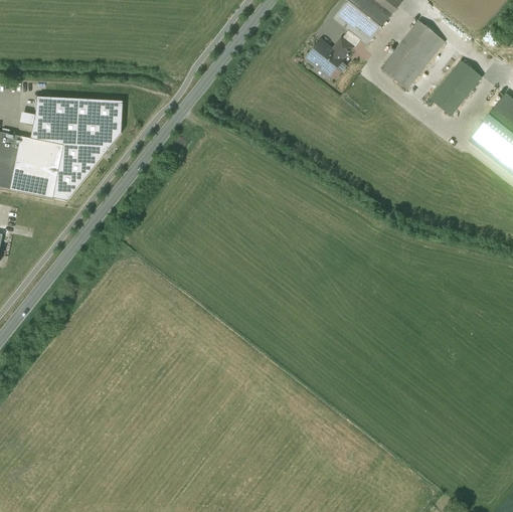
[(344,0),(332,15),(365,42),(381,22),(382,22),(399,0),(344,0)]
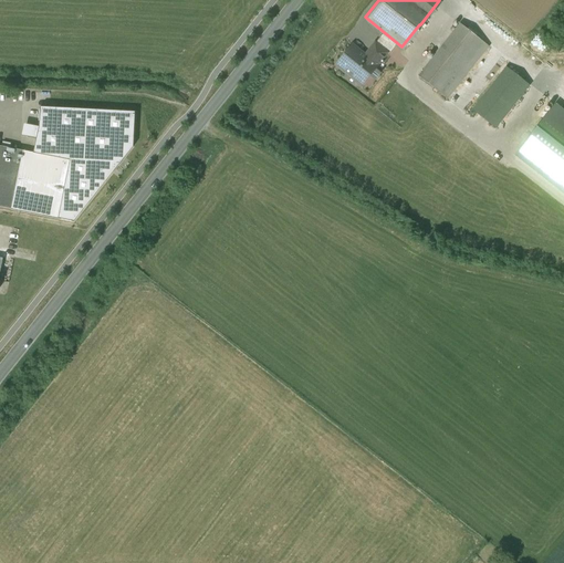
[(458,21),(417,73),(445,95),(487,43),(458,21)]
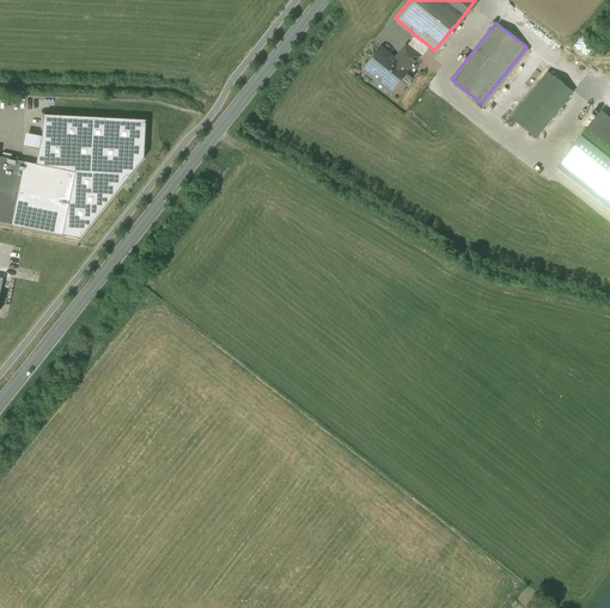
[(394,57),(379,45),(361,67),(389,88),(406,67),(416,54),(403,44),(394,57)]
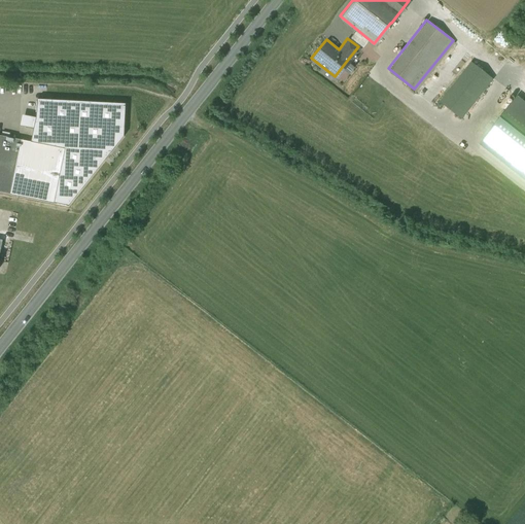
[(469,60),(439,100),(459,116),(490,76),(469,60)]
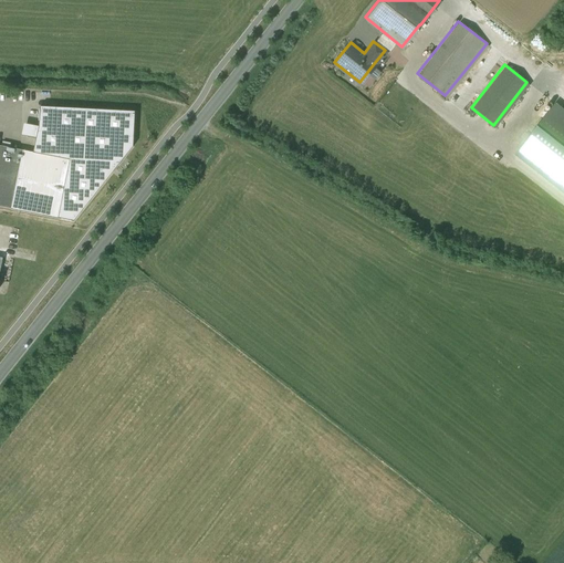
[(514,152),(563,190),(563,112),(552,103),(514,152)]
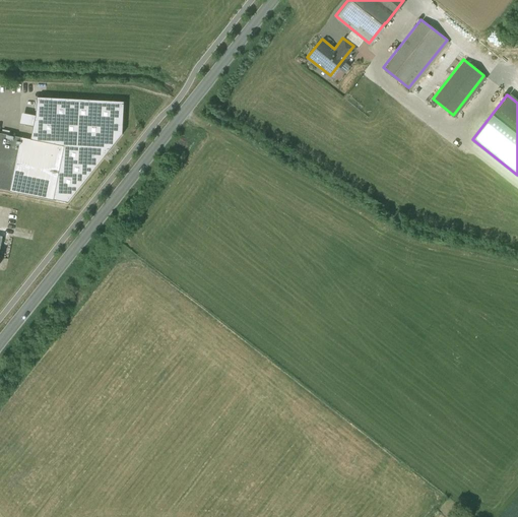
[(0,187),(8,189),(67,202),(123,133),(124,101),(37,97),(36,115),(30,138),(19,135),(0,131),(0,187)]
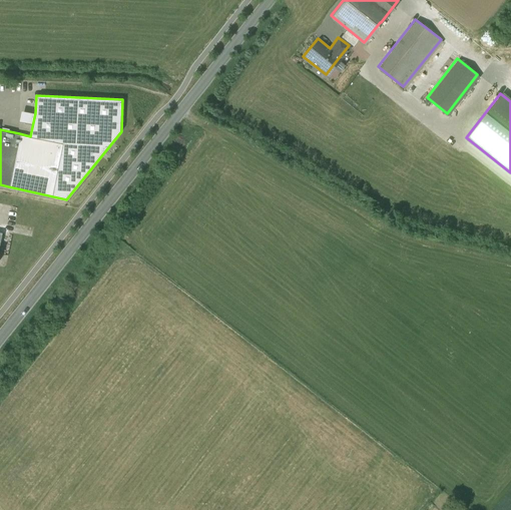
All buildings are outlined.
